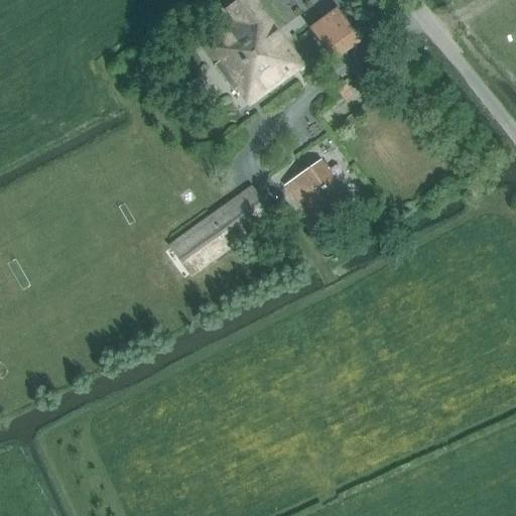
[(306,68),(257,0),(239,0),(223,11),(232,24),(199,48),(212,68),(214,67),(232,92),(235,90),(249,109),(306,68)]
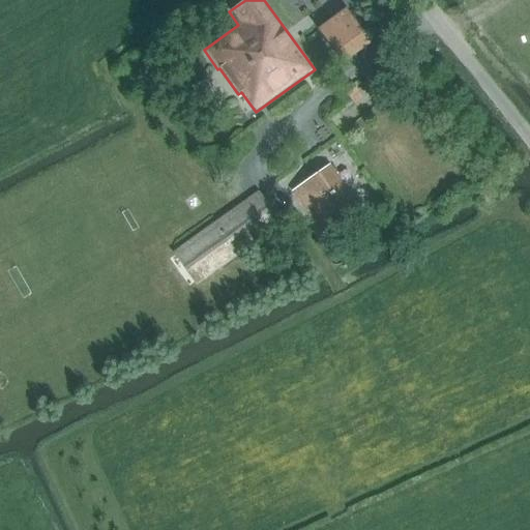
[(344,9),(317,30),(343,65),(371,45),(344,9)]
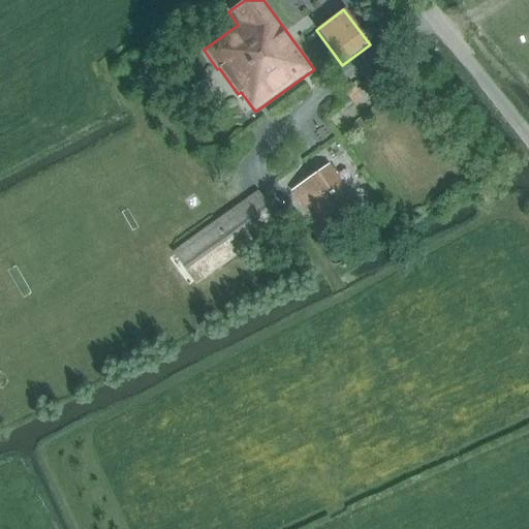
[(349,85),(341,91),(350,102),(359,95),(349,85)]
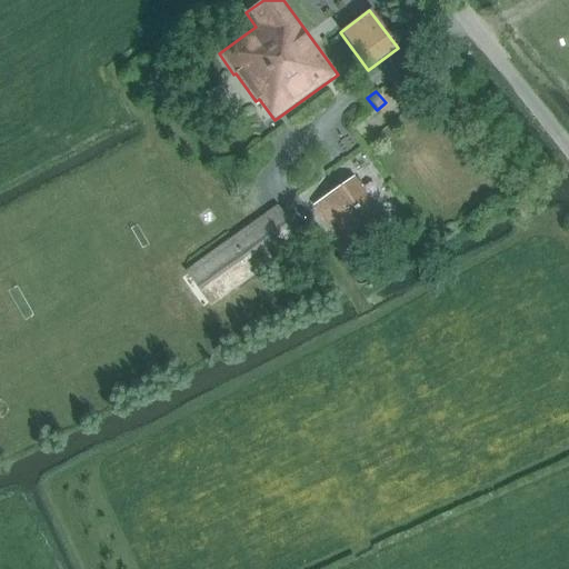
[(315,206),(345,250),(383,223),(352,180),(315,206)]
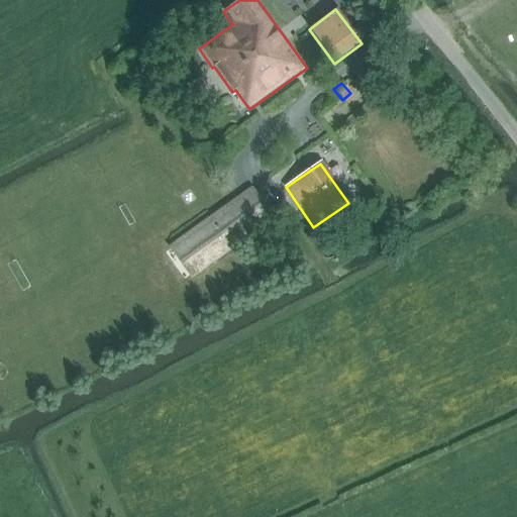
[(168,246),(191,279),(275,219),(251,187),(168,246)]
